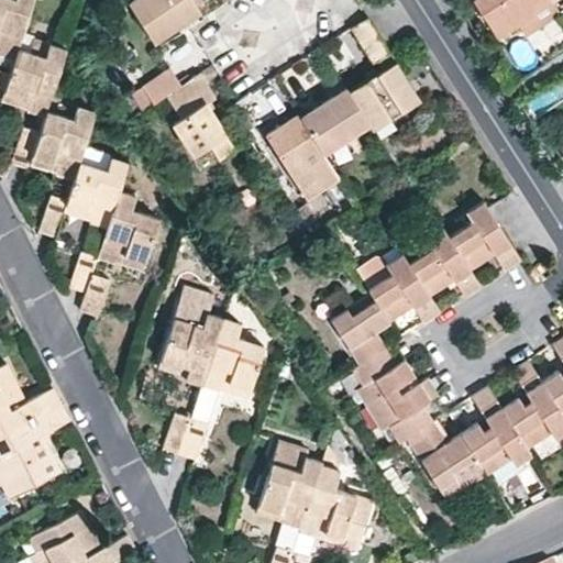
[(18,47),(33,0),(0,0),(0,41),(2,42),(0,46),(0,53),(14,57),(18,47)]
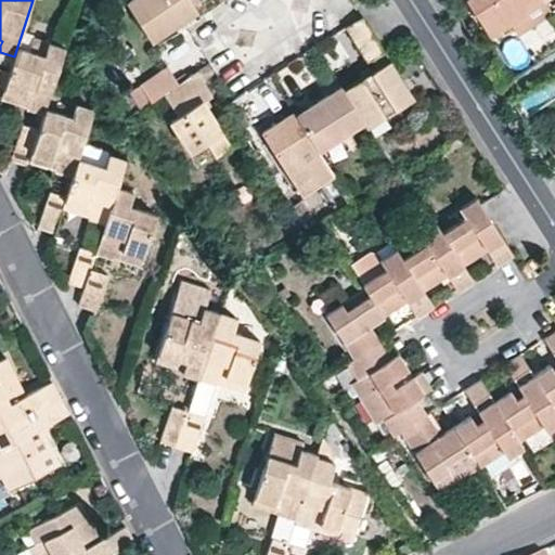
[(190,16),(198,11),(191,0),(129,0),(128,1),(153,39),(190,16)]
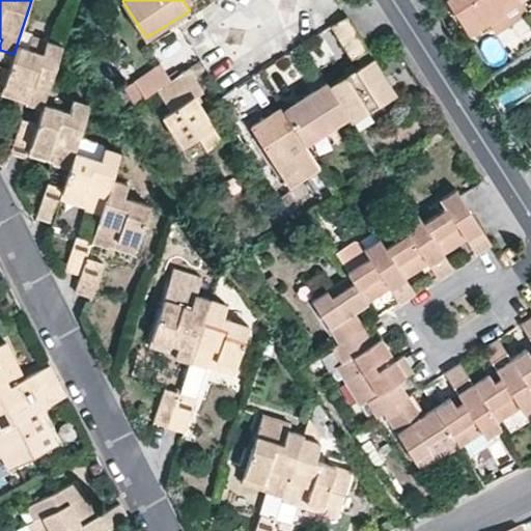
[(448,0),(470,32),(488,21),(501,12),(503,2),(505,0),(448,0)]
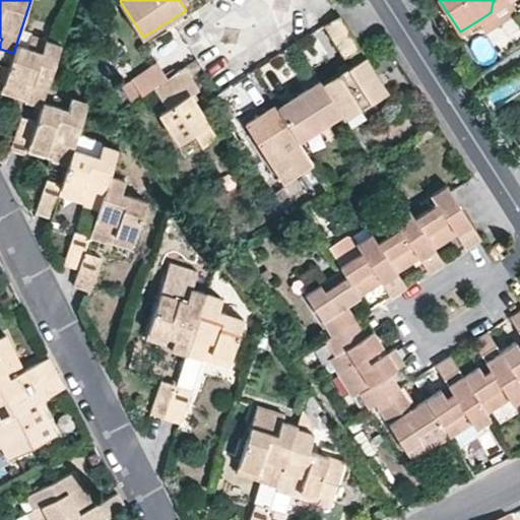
[(510,0),(495,0),(493,2),(491,12),(478,20),(485,31),(517,10),(510,0)]
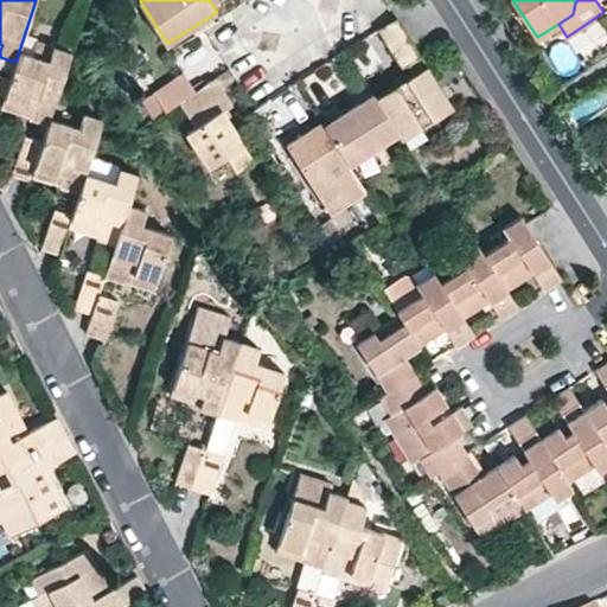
[(409,63),(421,55),(397,17),(379,29),(404,66),(409,63)]
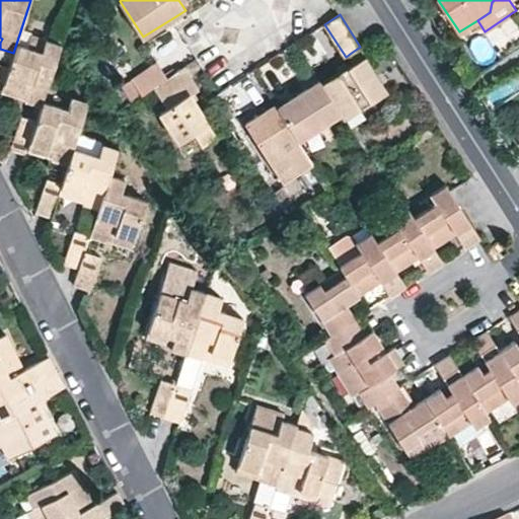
[(16,44),(13,53),(9,67),(3,84),(29,92),(27,100),(26,102),(41,106),(43,102),(60,46),(46,41),(43,52),(16,44)]
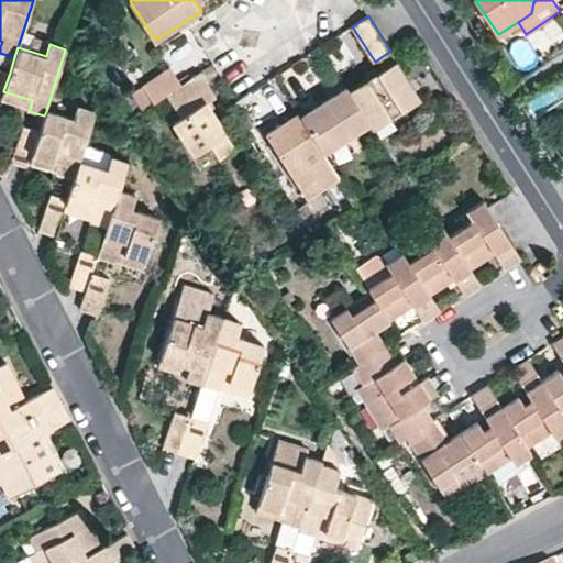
[(397,61),(390,51),(379,58),(385,68),(397,61)]
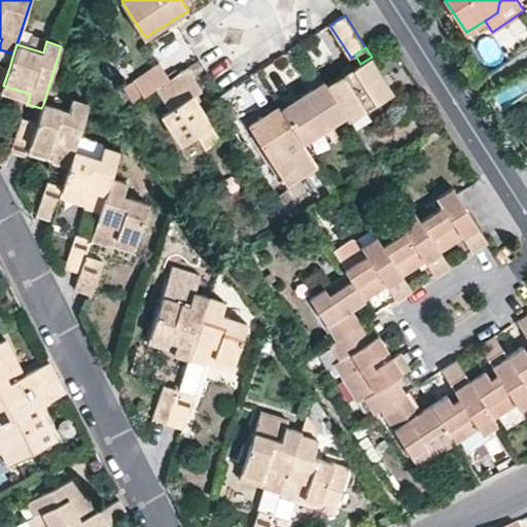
[(327,84),(346,114),(349,118),(393,91),(372,57),(360,64),(349,71),(327,84)]
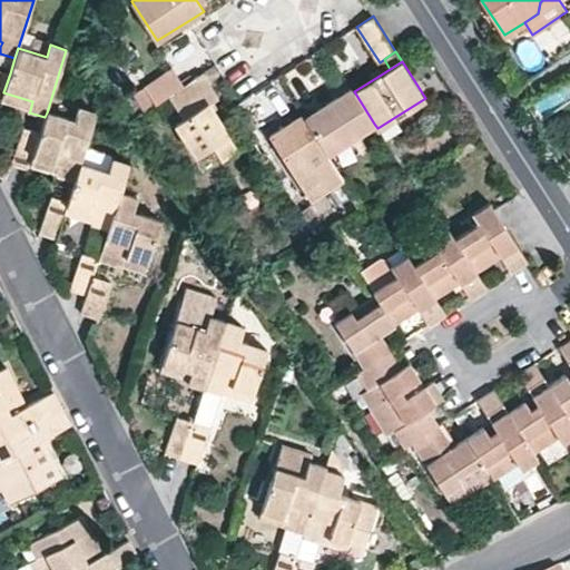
[(168,92),(184,84),(173,66),(141,87),(153,102),(168,92)]
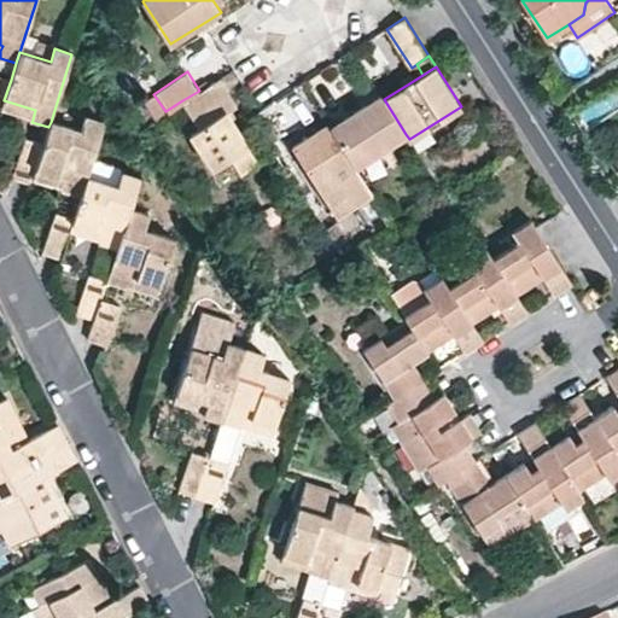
[(4,100),(11,80),(0,75),(0,111),(1,109),(4,100)]
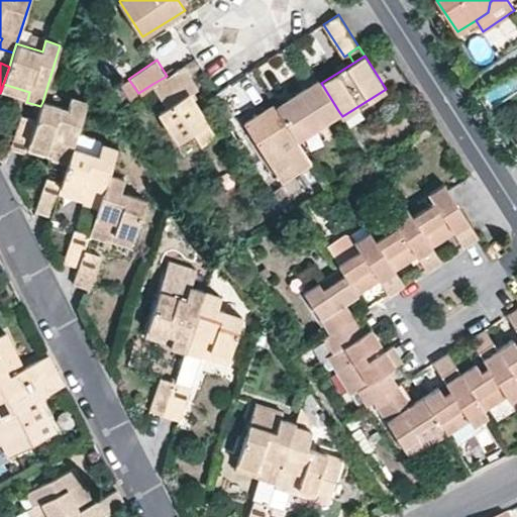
[(191,77),(184,65),(167,76),(152,84),(166,105),(158,111),(177,140),(192,131),(201,145),(216,135),(189,92),(198,87),(191,77)]
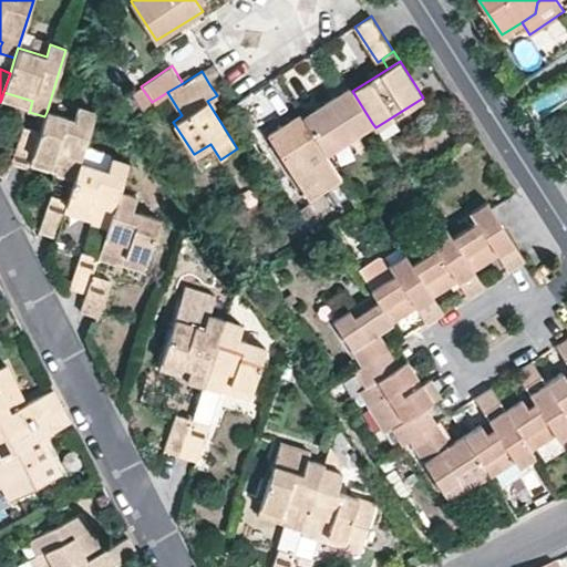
[(130,93),(141,110),(152,102),(141,86),(130,93)]
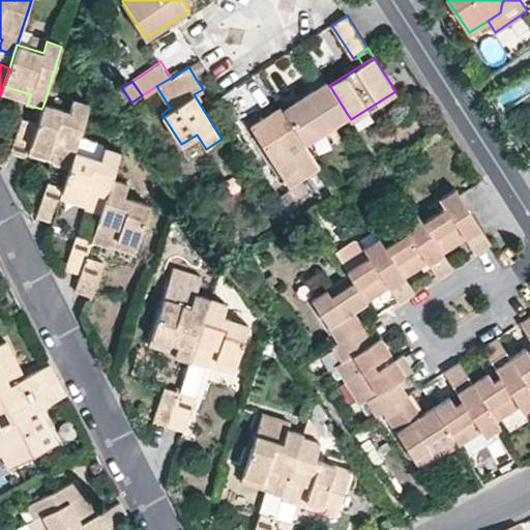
[(283,110),(304,143),(325,129),(348,115),(329,85),(327,82),(296,101),(283,110)]
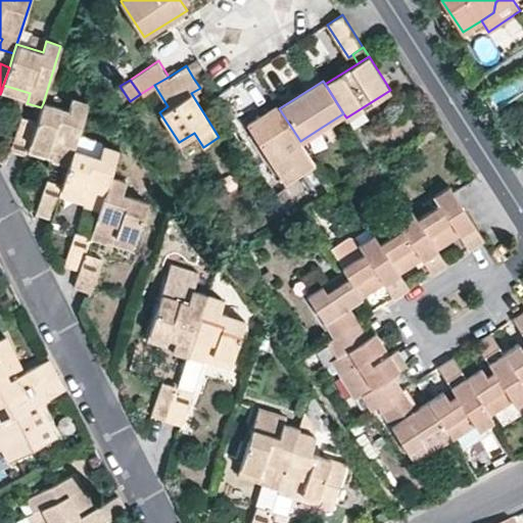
[(30,93),(3,85),(1,92),(24,99),(28,101),(30,93)]
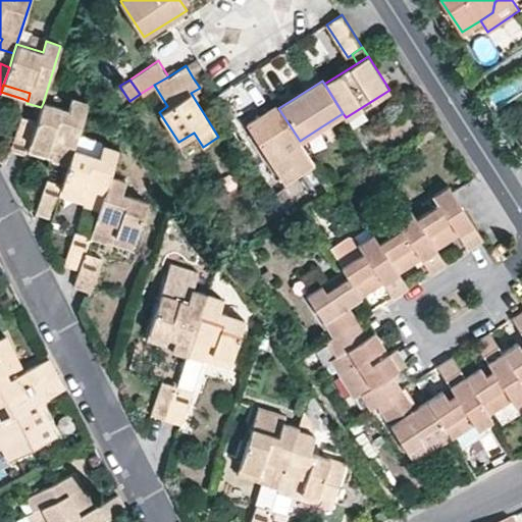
[(43,103),(41,107),(37,120),(30,143),(57,151),(54,159),(53,162),(68,166),(73,149),(88,105),(72,100),(69,112),(43,103)]
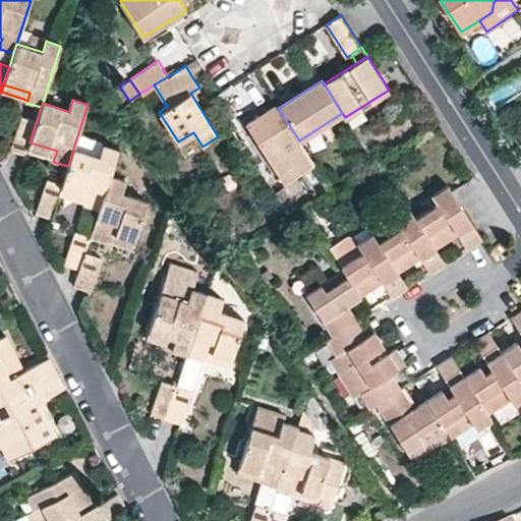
[(278,108),(276,105),(255,117),(246,123),(284,182),(313,163),(305,152),(299,140),(278,108)]
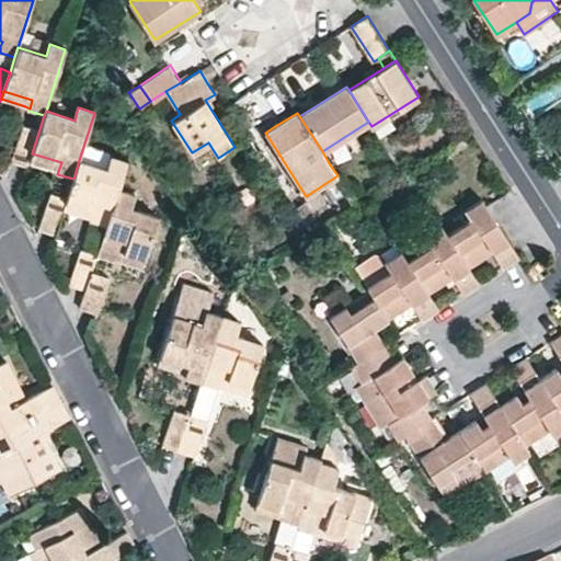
[(32,153),(39,129),(24,125),(12,161),(27,168),(30,161),(32,153)]
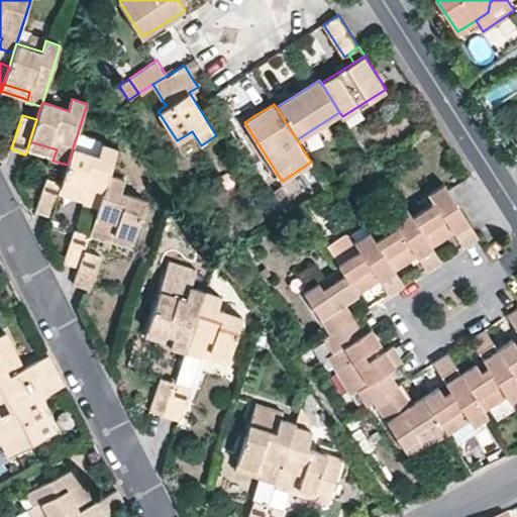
[(317,126),(297,139),(303,150),(324,137),(317,126)]
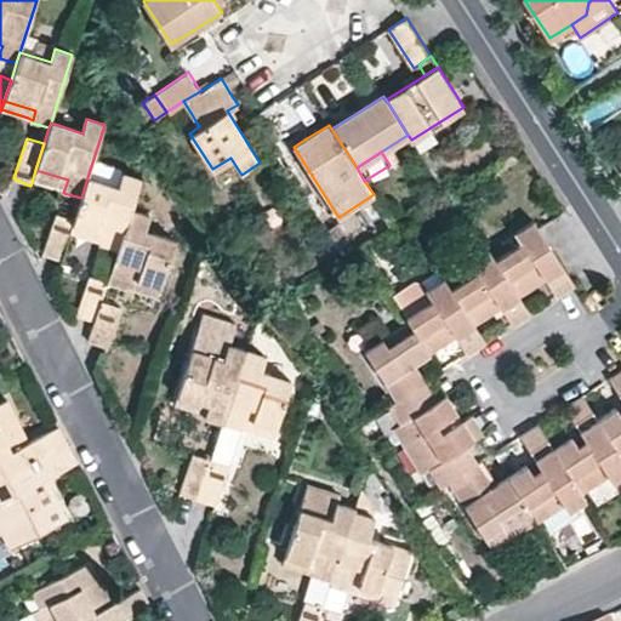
[(68,180),(35,170),(33,178),(58,187),(64,189),(68,180)]
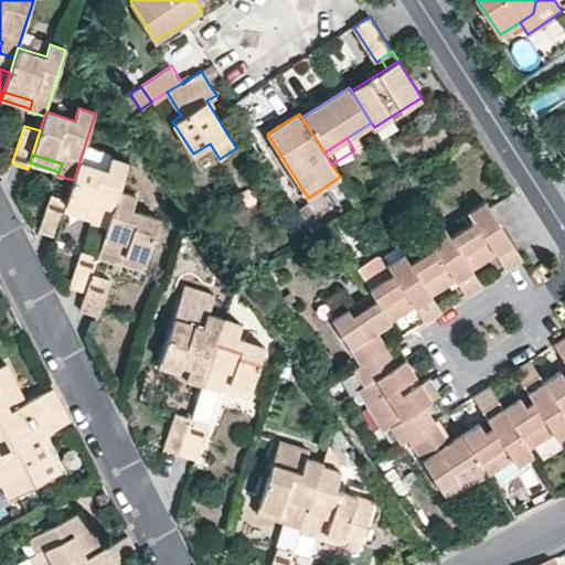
[(80,161),(74,180),(67,199),(65,205),(94,215),(92,222),(91,223),(106,228),(119,190),(128,162),(113,158),(109,170),(80,161)]
